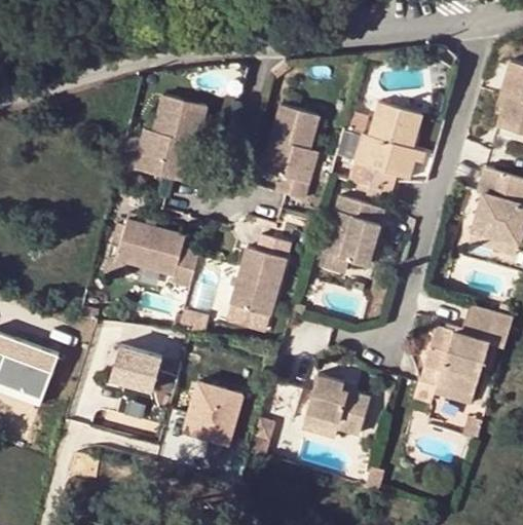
[(522,65),(510,61),(499,91),(506,94),(501,105),(494,125),(522,134),(522,65)]
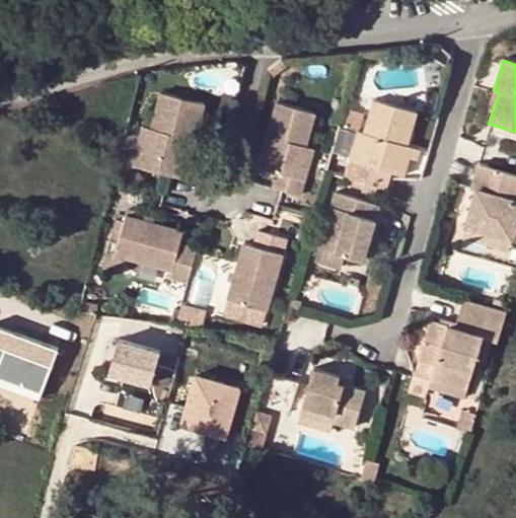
[(499,92),(493,90),(489,102),(495,103),(499,92)]
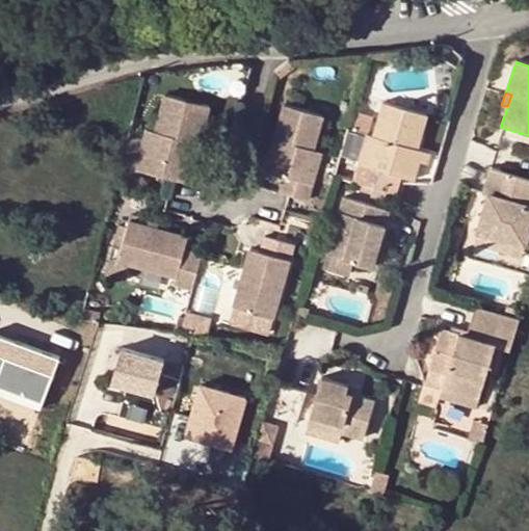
[(195,132),(204,134),(212,105),(169,94),(157,133),(150,132),(137,173),(181,185),(186,167),(195,132)]
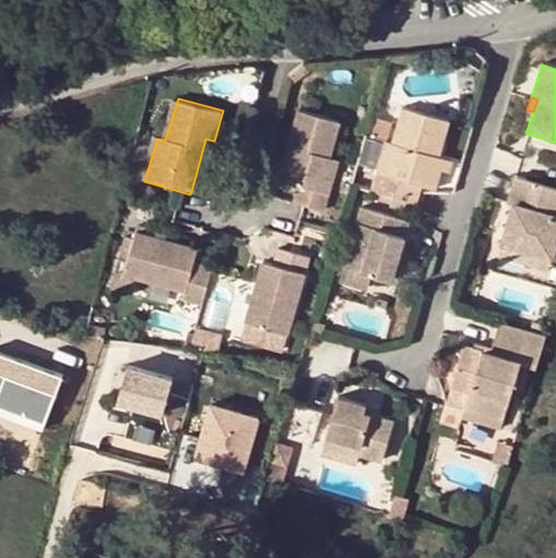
[(437,170),(440,159),(451,123),(404,109),(393,146),(386,176),(424,188),(437,192),(442,171),(437,170)]
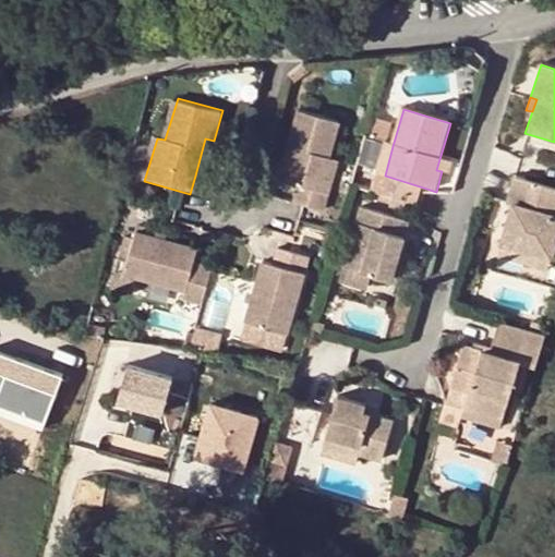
[(340,122),(302,111),(291,148),(299,150),(292,172),(289,181),(298,184),(293,203),(325,212),(339,161),(329,158),(340,122)]
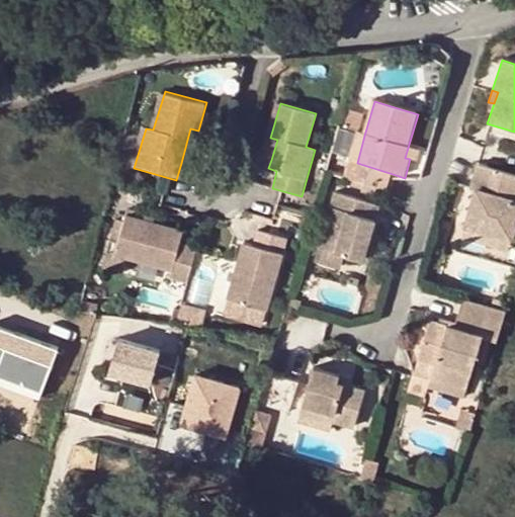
[(189,165),(198,131),(190,128),(181,163),(189,165)]
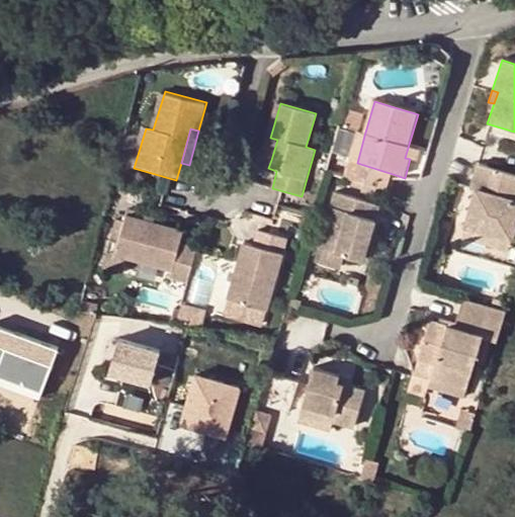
[(357,163),(364,136),(358,134),(350,161),(357,163)]
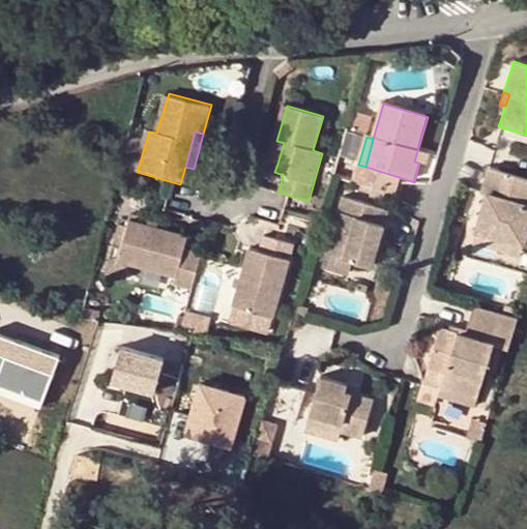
[(270,163),(277,164),(284,143),(276,141),(270,163)]
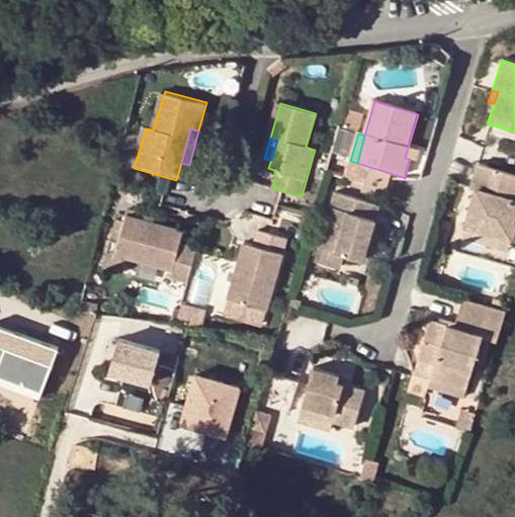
[(414,150),(408,148),(405,158),(410,159),(414,150)]
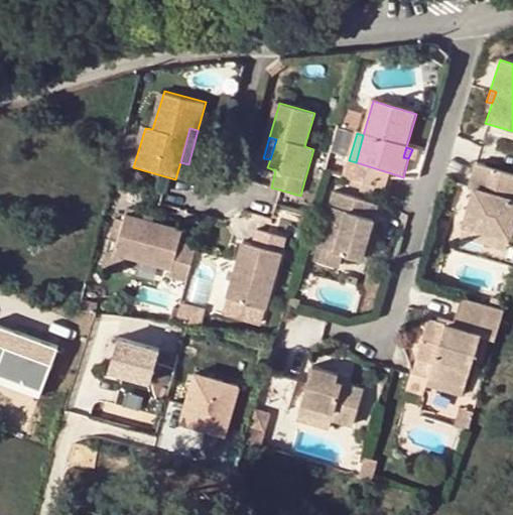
[(356,162),(349,160),(343,179),(386,192),(391,173),(356,162)]
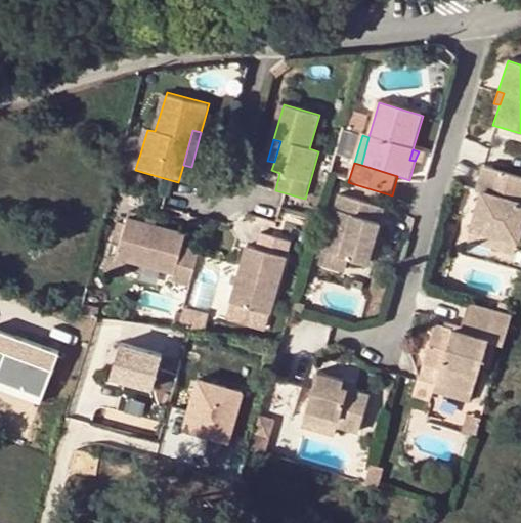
[(520,216),(520,177),(480,166),(473,193),(477,194),(475,203),(482,205),(479,215),(472,214),(468,230),(514,243),(520,216)]
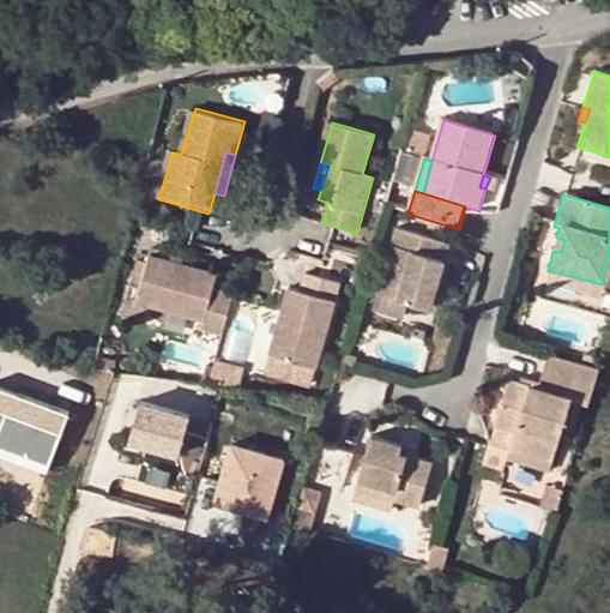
[(444,242),(393,228),(375,293),(403,301),(427,307),(444,242)]
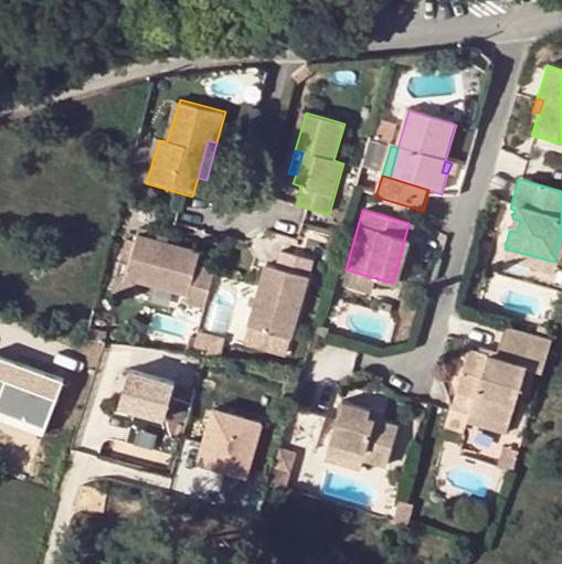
[(520,221),(512,219),(509,231),(517,232),(520,221)]
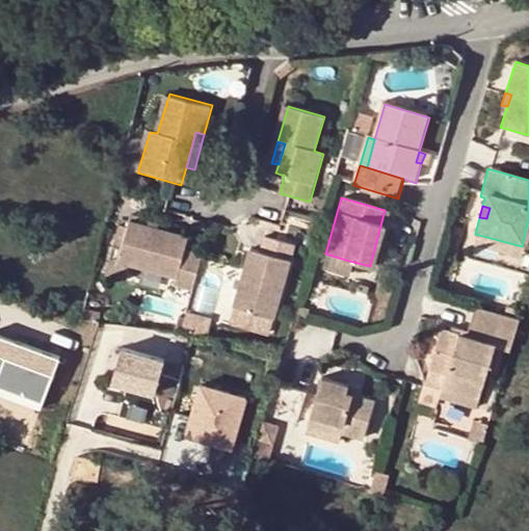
[(130,220),(128,226),(118,259),(132,263),(177,276),(174,284),(192,289),(203,255),(186,249),(188,237),(130,220)]
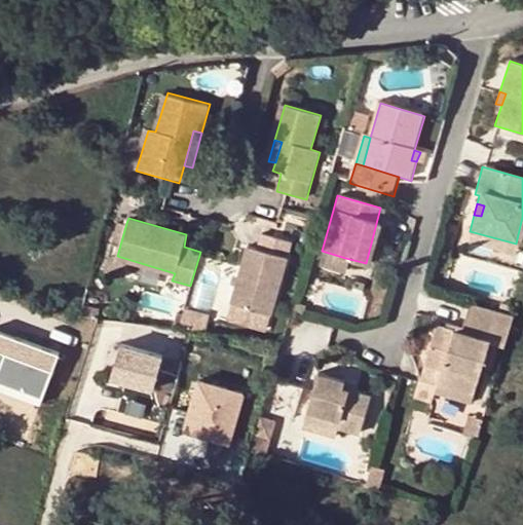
[(126,223),(118,220),(105,269),(125,275),(131,260),(117,256),(126,223)]
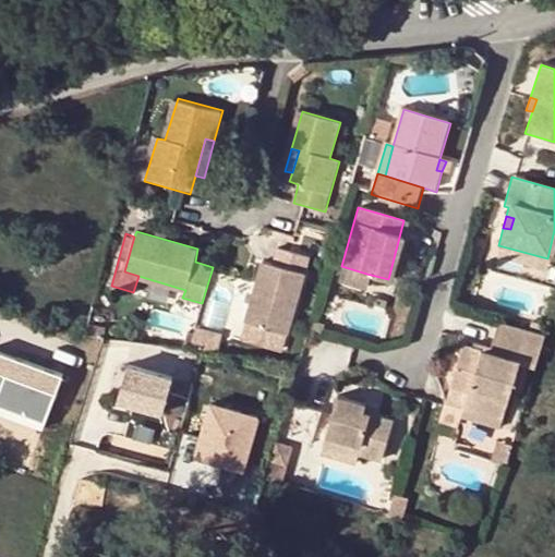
[(305,277),(262,265),(244,326),(287,338),(305,277)]
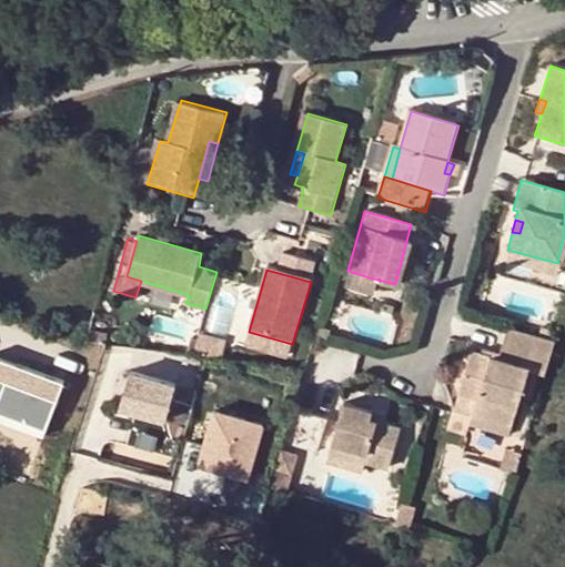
[(369,293),(373,279),(347,271),(343,286),(369,293)]
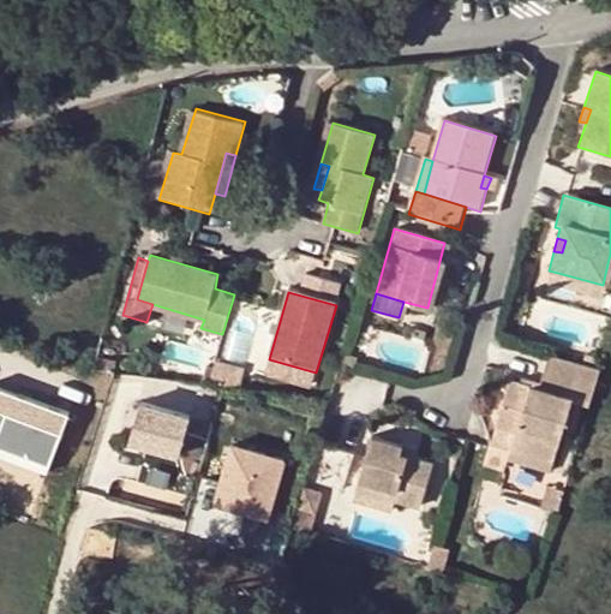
[(569,405),(586,410),(597,375),(545,359),(535,391),(533,391),(529,400),(523,398),(526,388),(509,382),(495,428),(513,434),(507,453),(549,466),(569,405)]
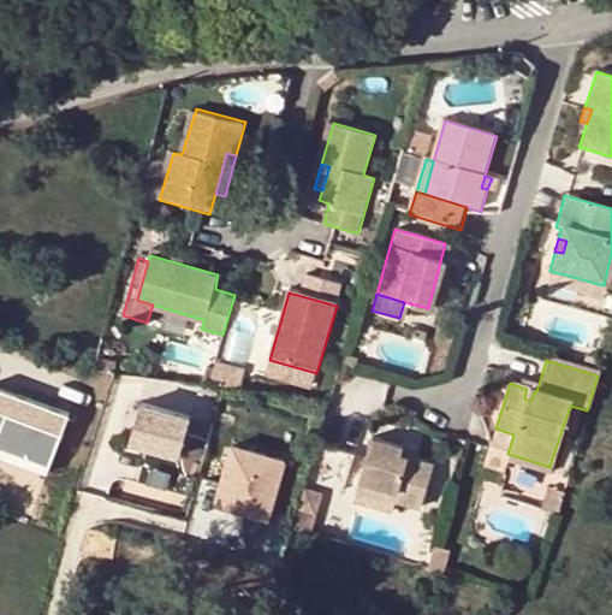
[(241,376),(213,368),(208,386),(238,391),(241,376)]
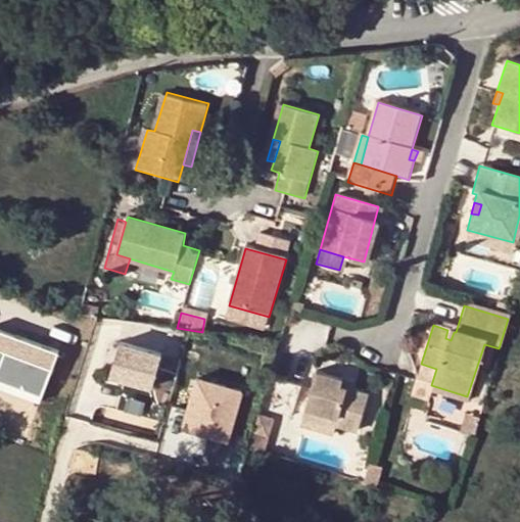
[(0,385),(39,399),(57,348),(0,328),(0,385)]
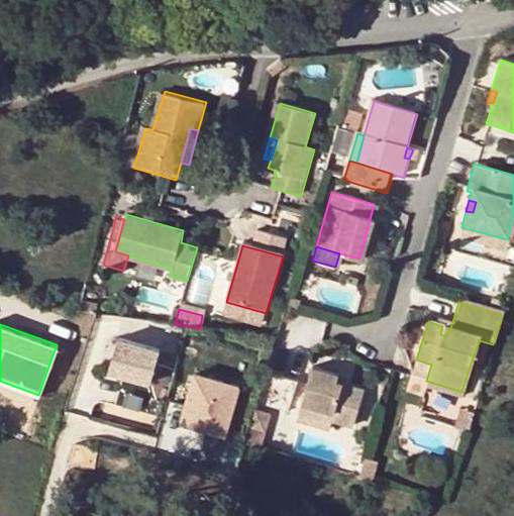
[(168,348),(131,338),(123,367),(160,378),(168,348)]
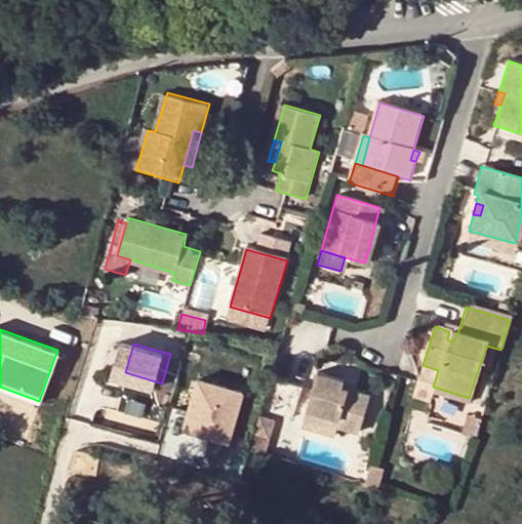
[(225,388),(178,373),(163,428),(208,441),(225,388)]
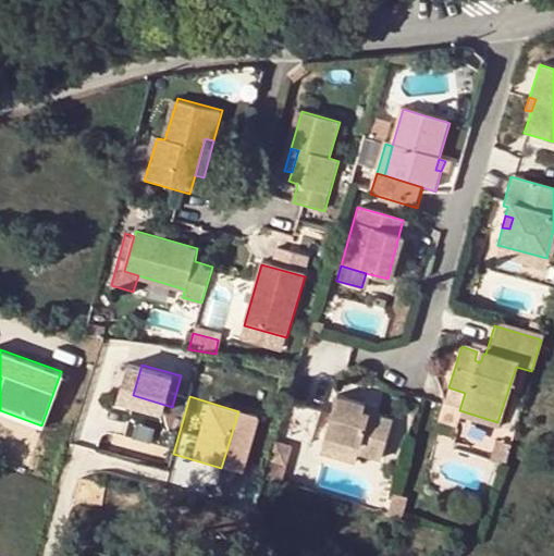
[(366,407),(339,399),(322,458),(356,468),(358,458),(382,465),(394,424),(376,419),(364,416),(366,407)]
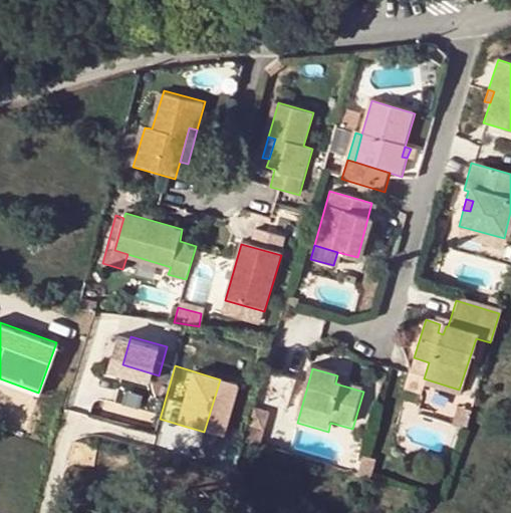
[(348,379),(337,375),(335,383),(346,387),(348,379)]
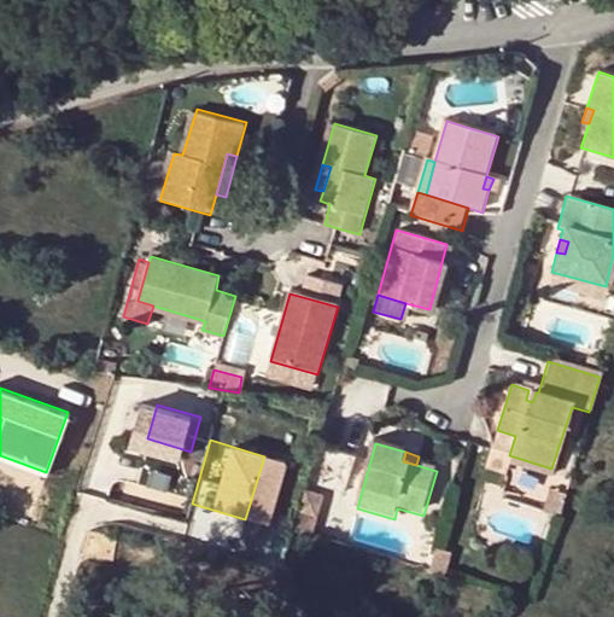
[(551,469),(509,455),(506,465),(549,478),(551,469)]
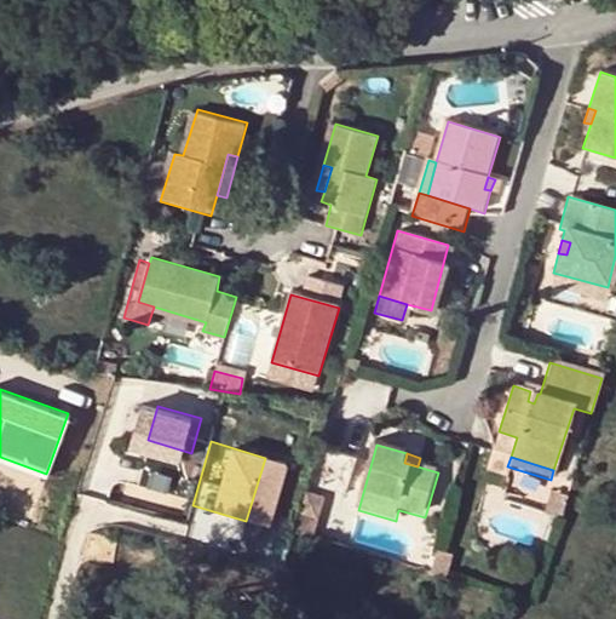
[(564,498),(550,493),(542,516),(557,521),(564,498)]
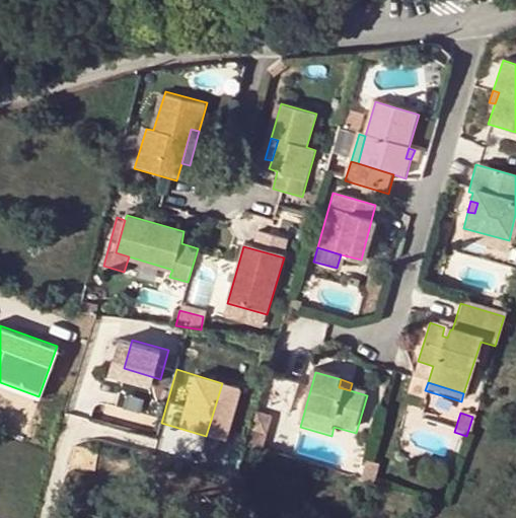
[(270,440),(254,436),(250,452),(266,456),(270,440)]
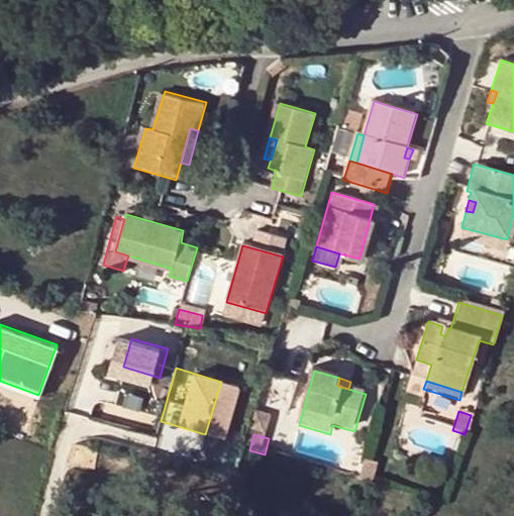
[(362,460),(354,482),(367,486),(373,463),(362,460)]
